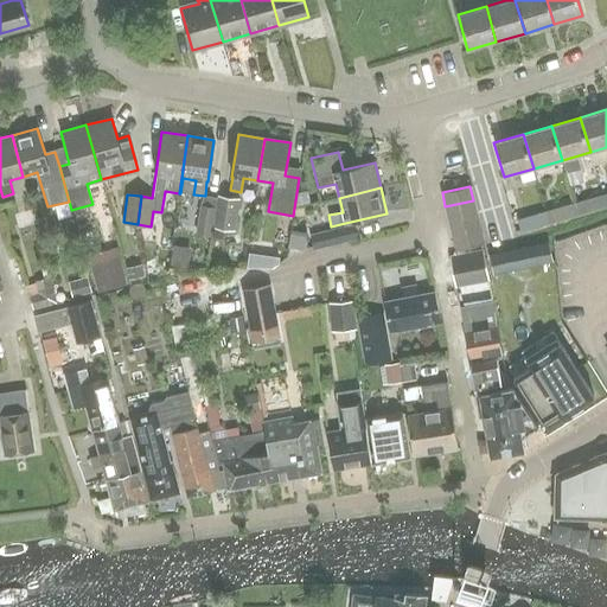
[(579,213),(606,206),(602,195),(575,203),(579,213)]
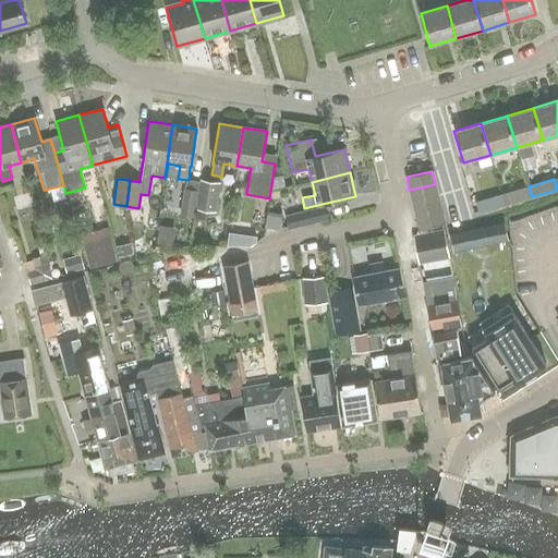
[(216,213),(220,183),(201,180),(196,209),(216,213)]
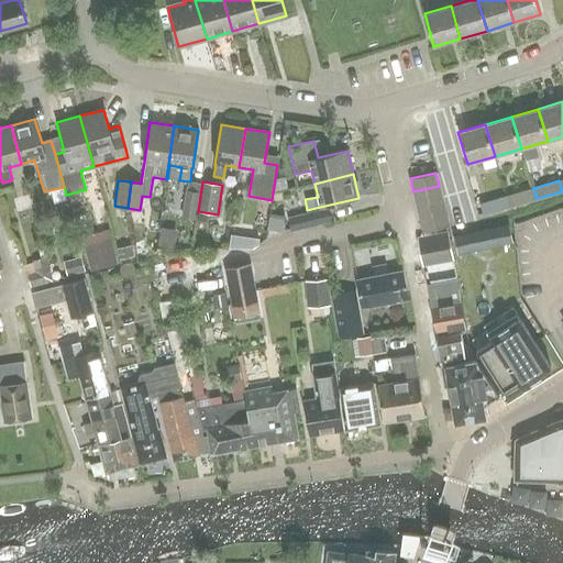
[(416,206),(442,199),(439,186),(412,191),(416,206)]
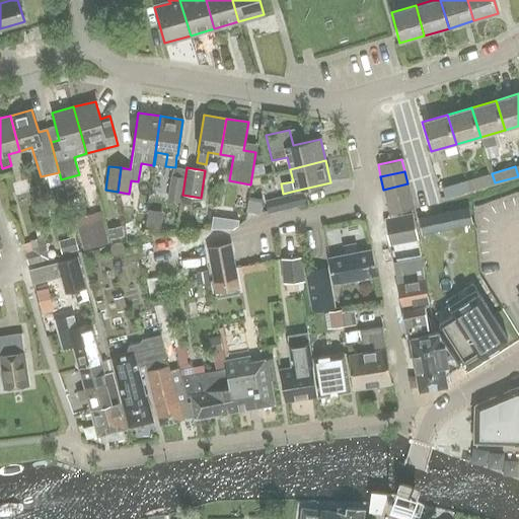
[(469,191),(495,182),(492,173),(466,180),(469,191)]
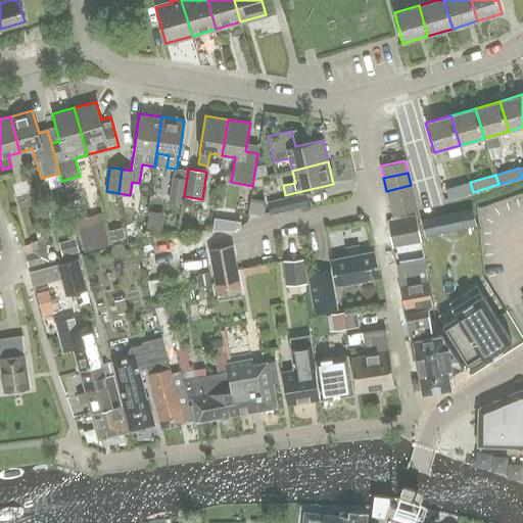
[(181,203),(185,179),(173,177),(170,201),(181,203)]
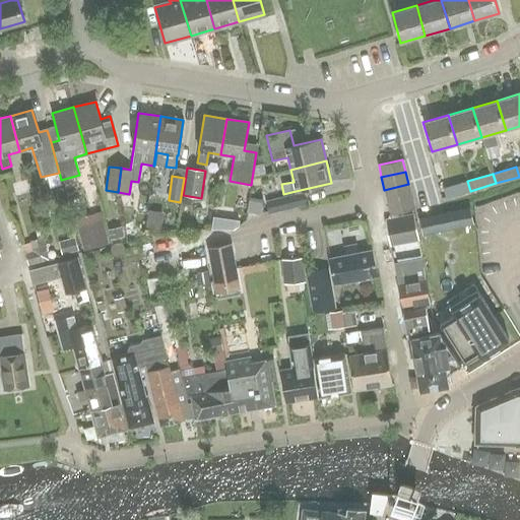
[(445,198),(470,191),(467,181),(442,188),(445,198)]
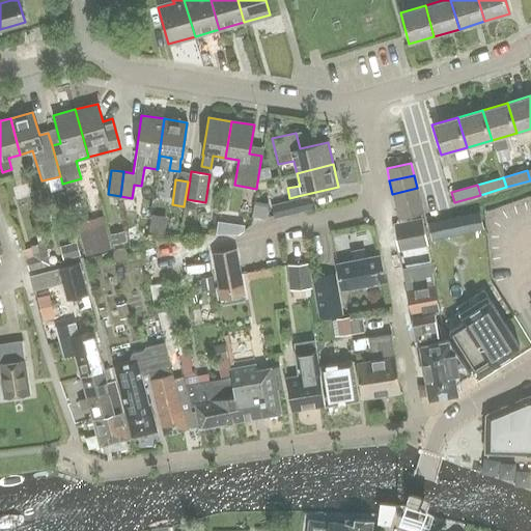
[(395,205),(420,200),(417,188),(392,194),(395,205)]
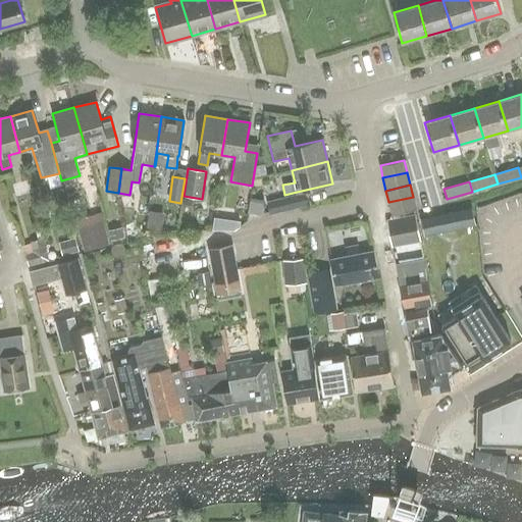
[(269,215),(308,206),(305,192),(266,201),(269,215)]
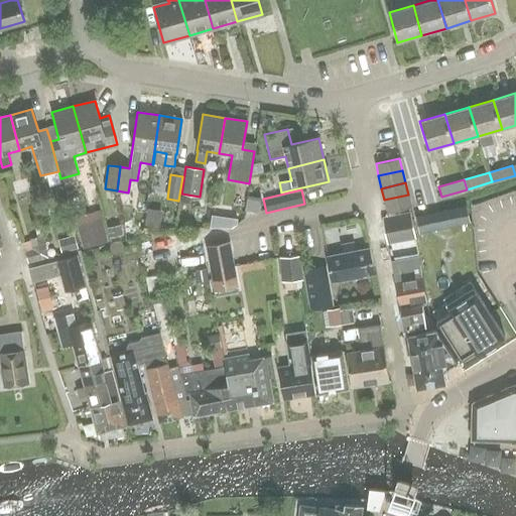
[(408,195),(384,200),(387,213),(411,207),(408,195)]
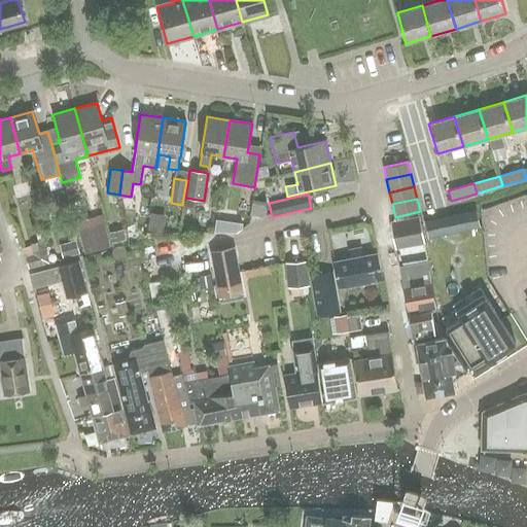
[(164,232),(166,220),(150,218),(148,230),(164,232)]
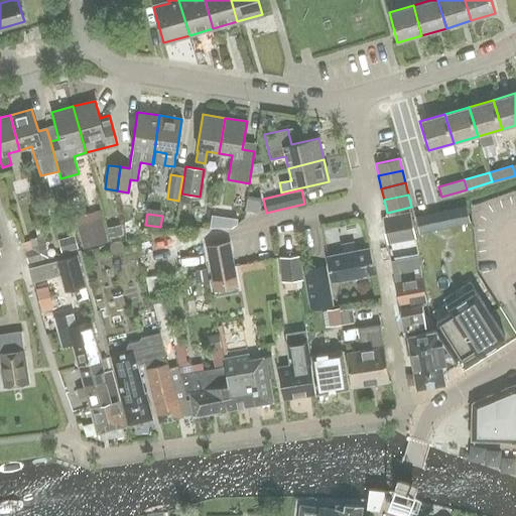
[(408,214),(384,219),(388,244),(415,240),(412,226),(410,226),(408,214)]
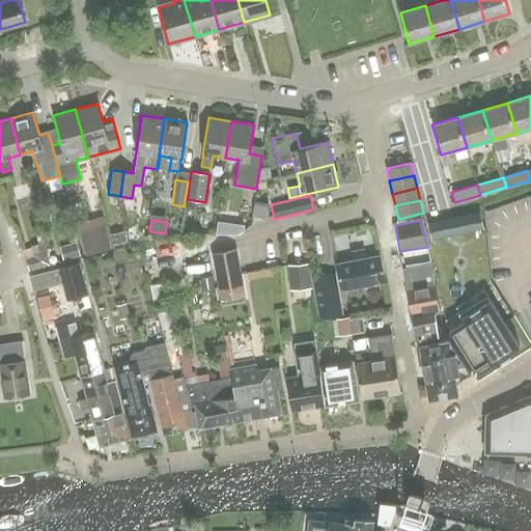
[(224,234),(226,222),(218,221),(216,234),(224,234)]
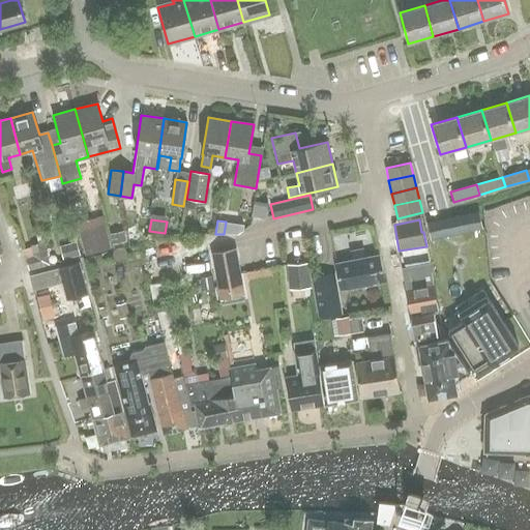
[(104,224),(80,231),(86,254),(111,247),(104,224)]
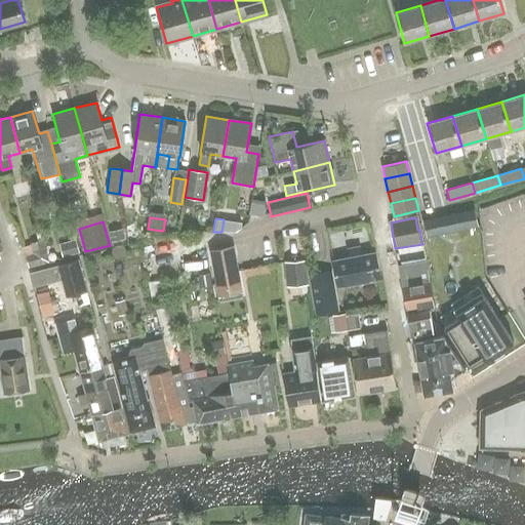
[(112,242),(124,239),(121,229),(110,232),(112,242)]
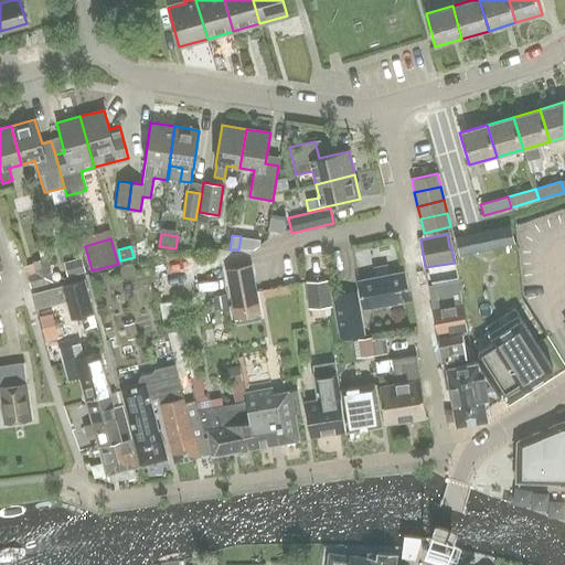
[(83,255),(65,260),(68,275),(86,269),(83,255)]
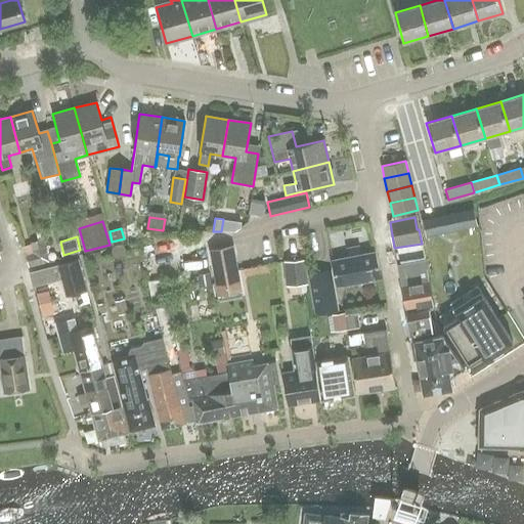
[(29,268),(50,262),(44,239),(23,246),(29,268)]
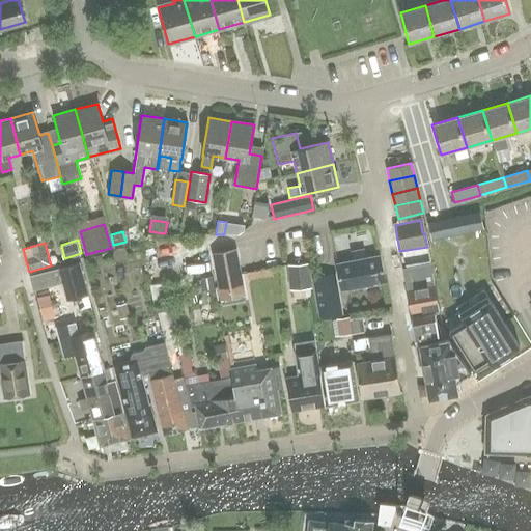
[(236,248),(212,252),(221,301),(245,296),(236,248)]
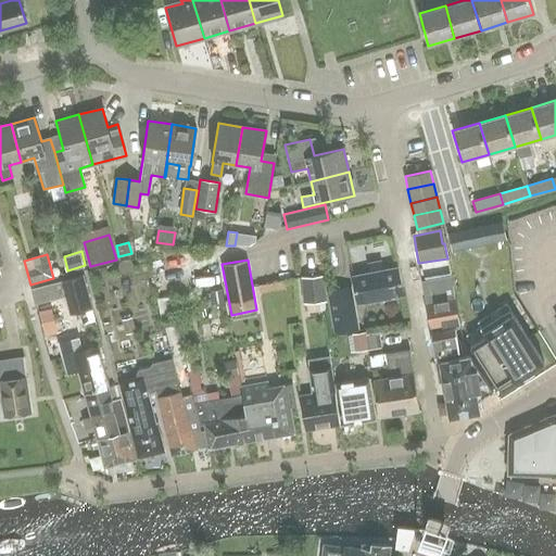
[(382,270),(380,262),(368,264),(370,274),(352,277),(357,303),(403,293),(397,267),(382,270)]
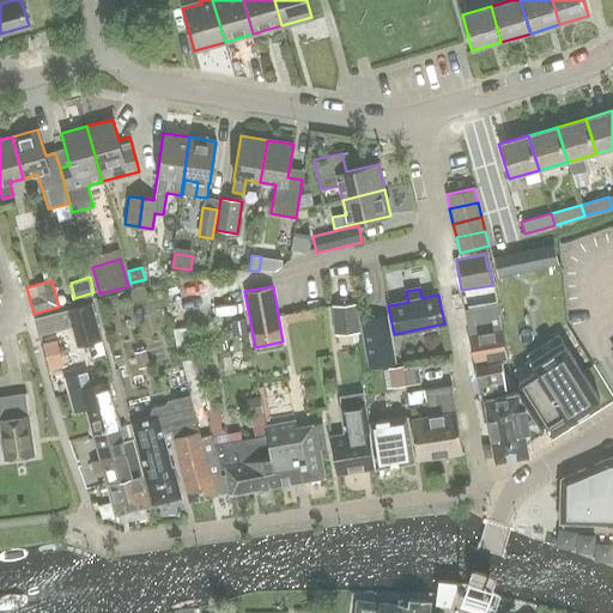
[(102,340),(91,303),(32,319),(37,337),(71,327),(76,347),(102,340)]
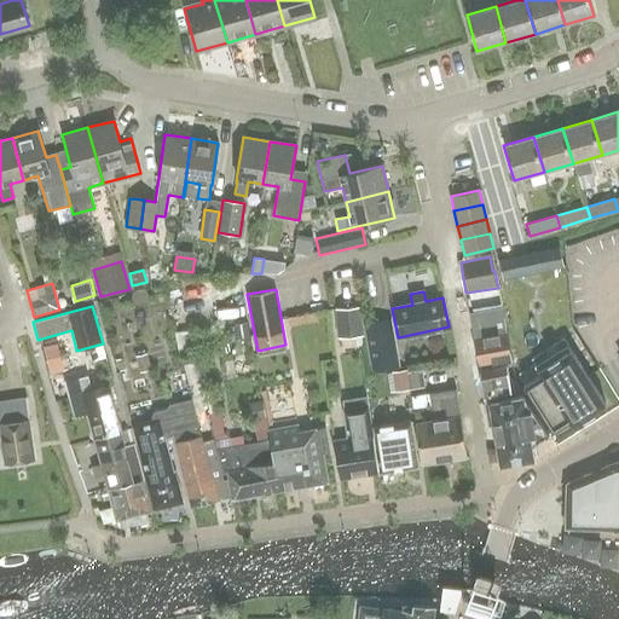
[(337,337),(364,336),(362,307),(335,310),(337,337)]
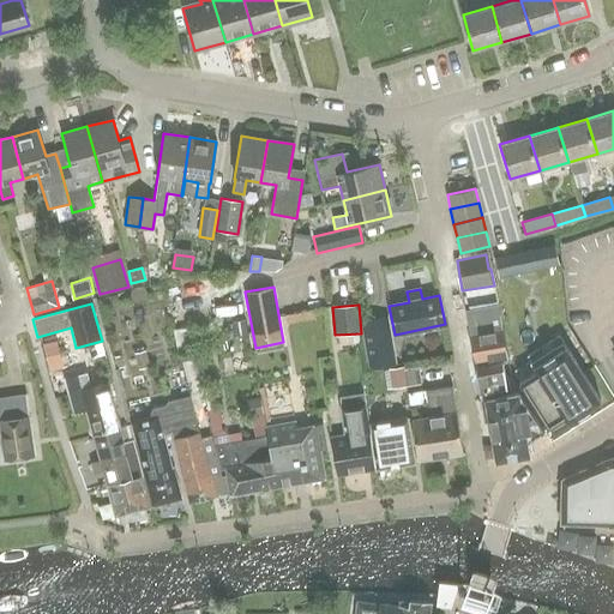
[(500,315),(498,305),(465,309),(468,321),(475,362),(507,357),(500,315)]
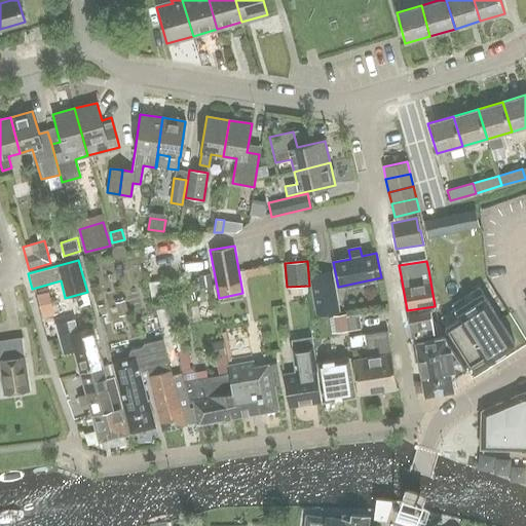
[(315,315),(337,312),(335,297),(331,270),(309,273),(313,300),(315,315)]
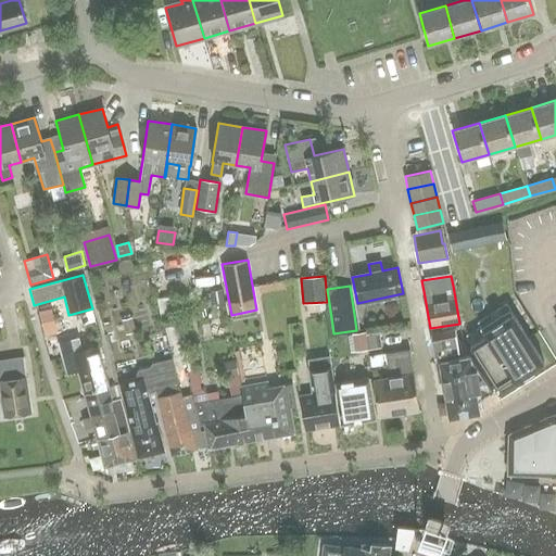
[(224,304),(222,290),(211,292),(213,305),(224,304)]
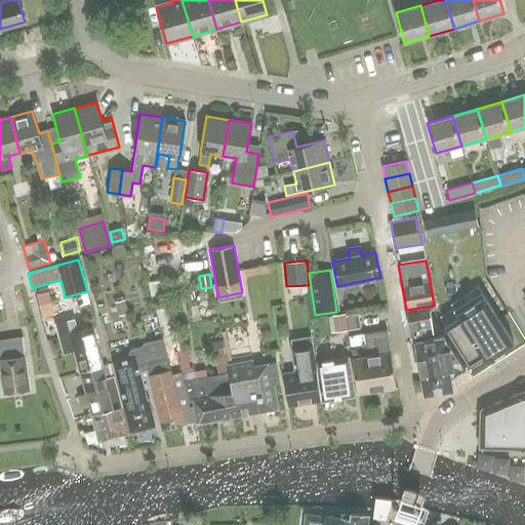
[(151,298),(163,296),(161,280),(149,282),(151,298)]
